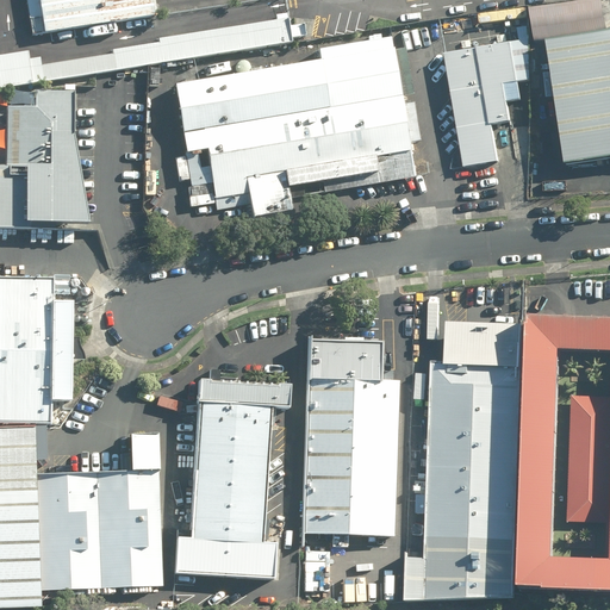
[(25,0),(31,35),(155,16),(153,0),(25,0)]
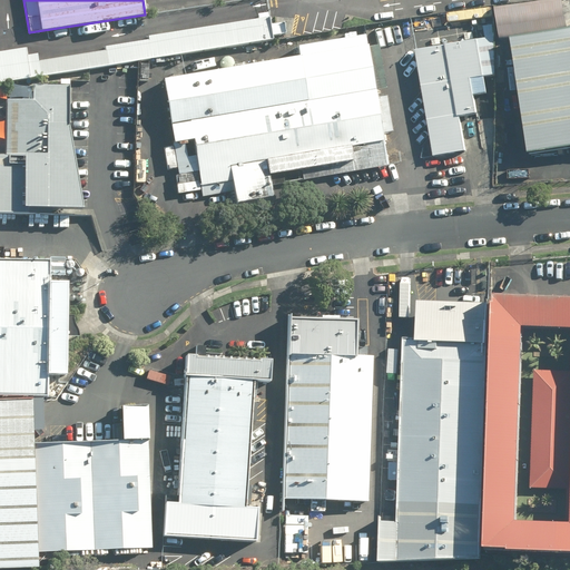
[(0,84),(272,41),(268,21),(26,60),(23,49),(0,52),(0,84)]
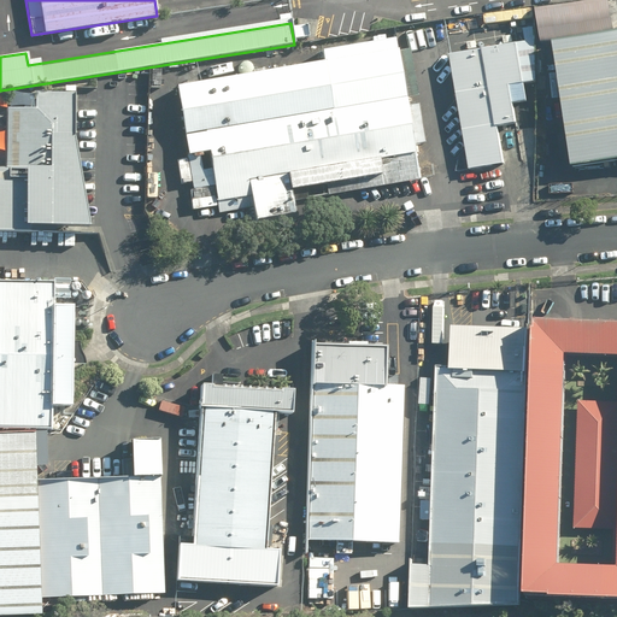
[(616,33),(553,43),(574,170),(616,162),(616,33)]
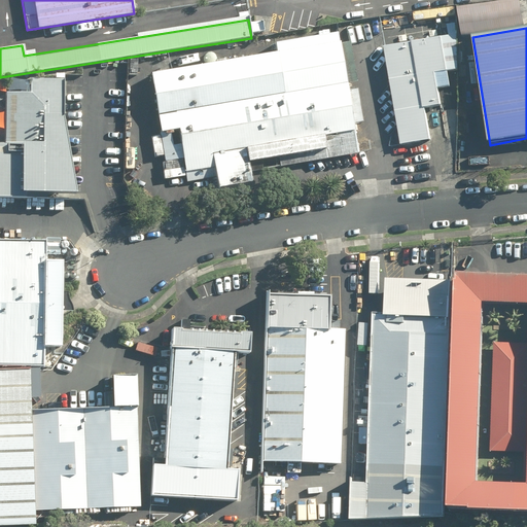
[(277,54),(152,74),(172,186),(218,178),(220,189),(252,184),(250,173),(358,155),(338,35),(276,45),(277,54)]
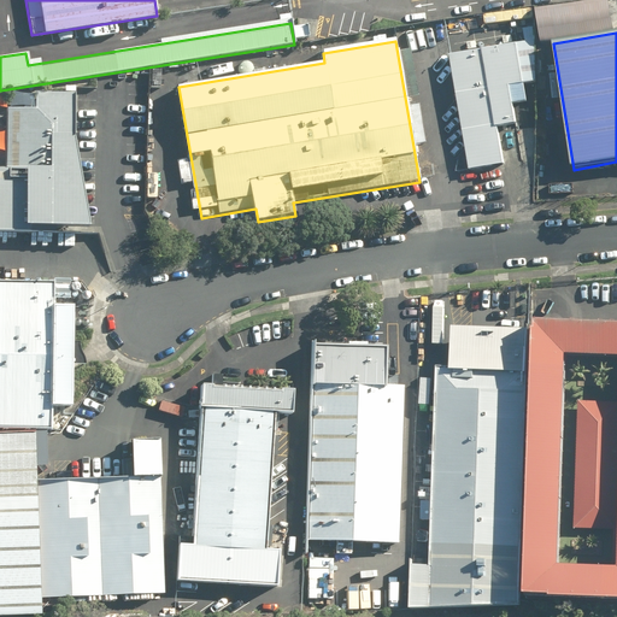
[(450,56),(469,170),(501,164),(497,130),(516,127),(510,87),(526,83),(518,45),(450,56)]
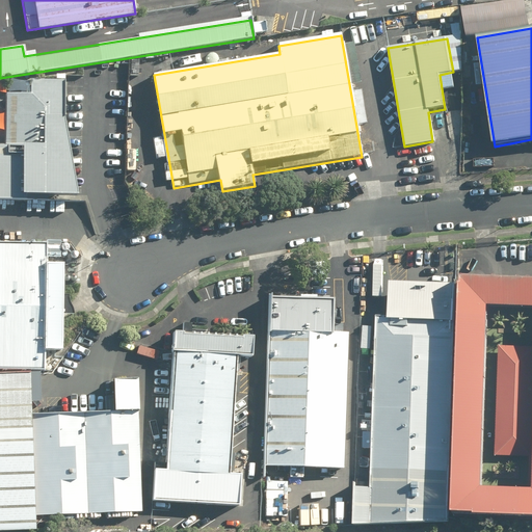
[(6,148),(7,203),(69,202),(68,84),(6,84),(6,148)]
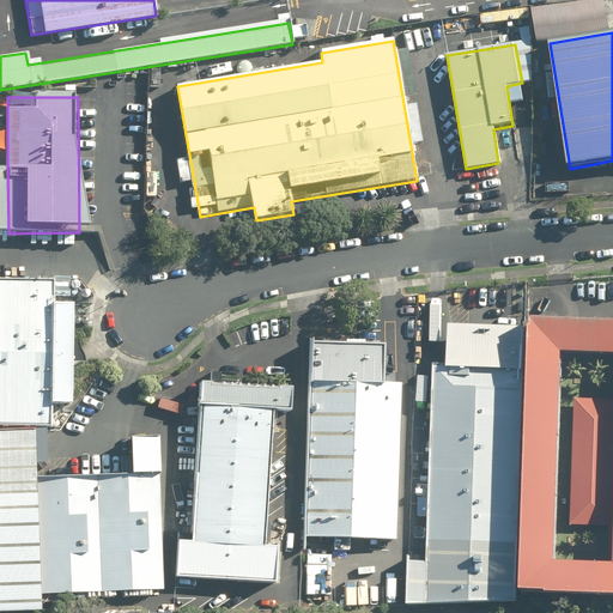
[(0,279),(0,423),(50,424),(50,402),(68,402),(67,310),(54,310),(53,279),(0,279)]
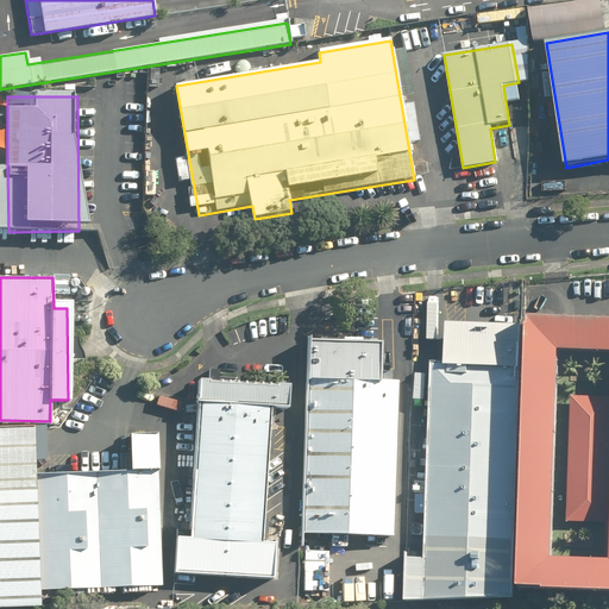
[(608,318),(529,316),(520,586),(608,589),(608,318)]
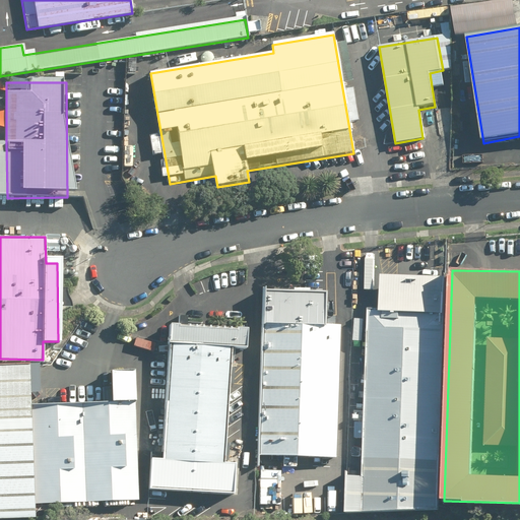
[(364,504),(439,507),(446,278),(383,276),(382,315),(369,314),(364,504)]
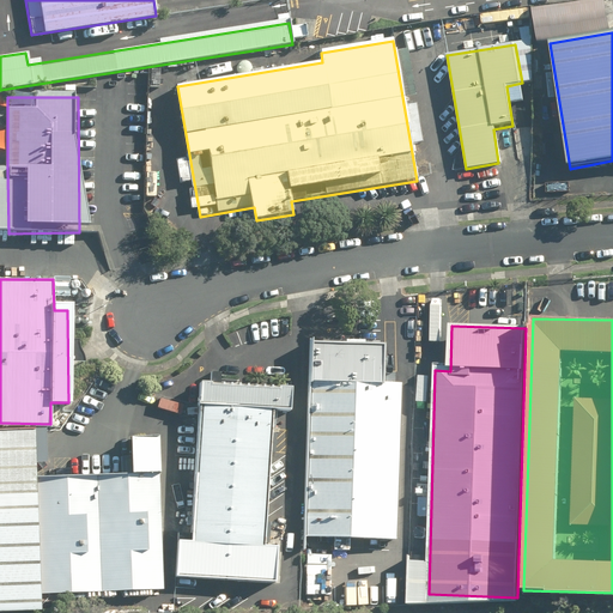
[(384,344),(313,340),(304,536),(394,540),(400,384),(382,384),(384,344)]
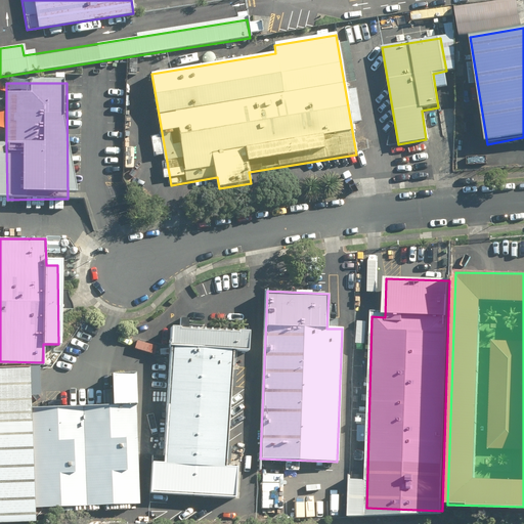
[(154,466),(151,494),(235,499),(237,468),(226,468),(233,350),(251,351),(252,331),(172,325),(164,466),(154,466)]
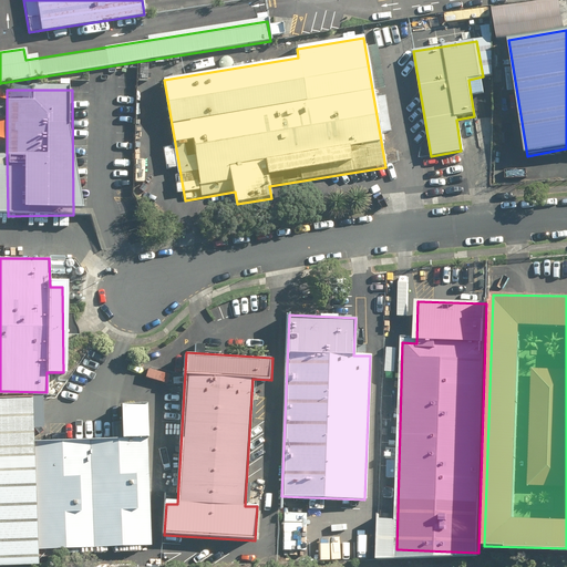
[(30,404),(0,405),(0,559),(38,558),(37,549),(32,444),(30,404)]
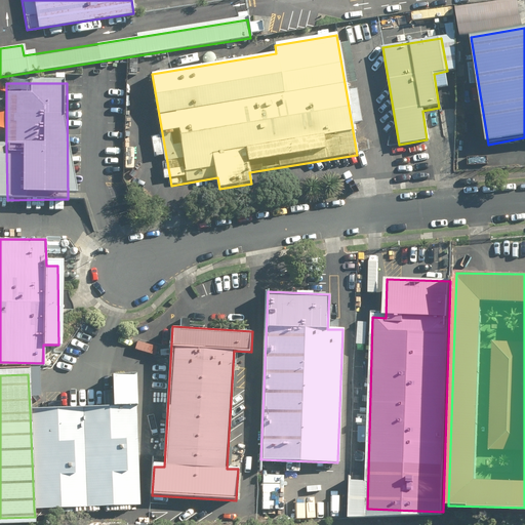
[(138,505),(135,407),(30,411),(34,509),(138,505)]
